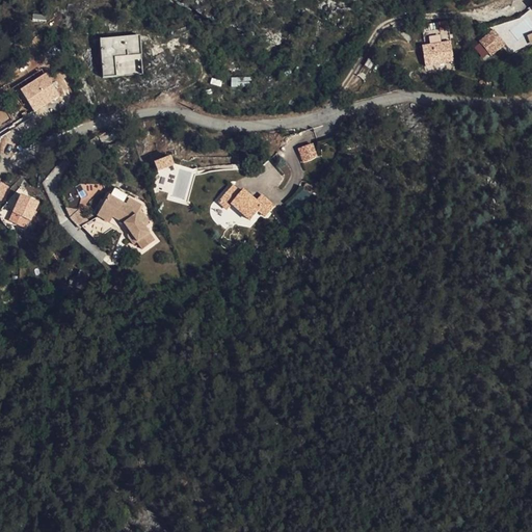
[(506,44),(494,27),(479,40),(480,42),(490,52),(491,54),(506,44)]
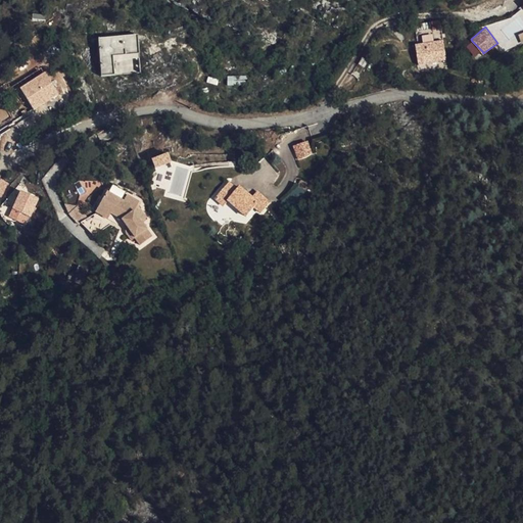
[(418,43),(423,42),(422,35),(434,33),(435,39),(444,38),(442,29),(417,32),(418,43)]
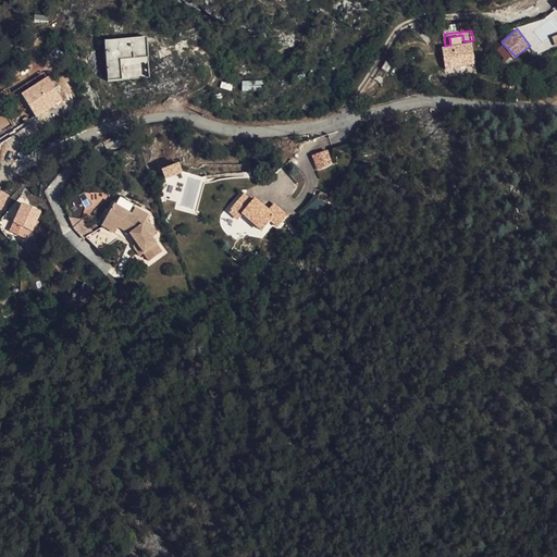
[(148,35),(107,37),(108,82),(150,78),(148,35)]
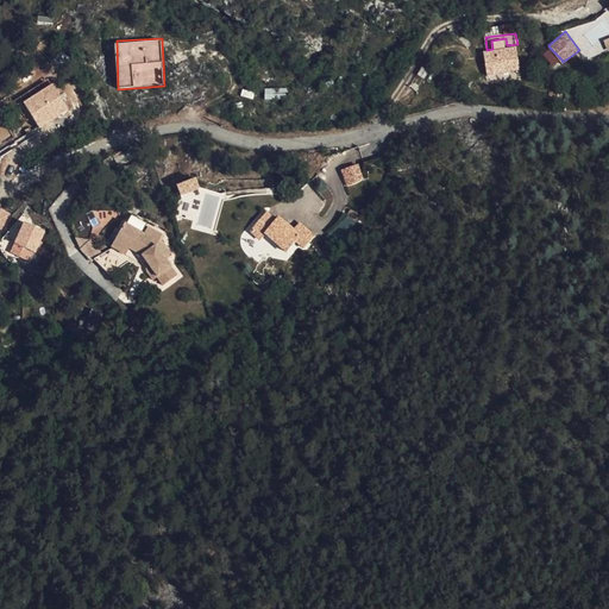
[(509,48),(476,52),(481,74),(513,69),(509,48)]
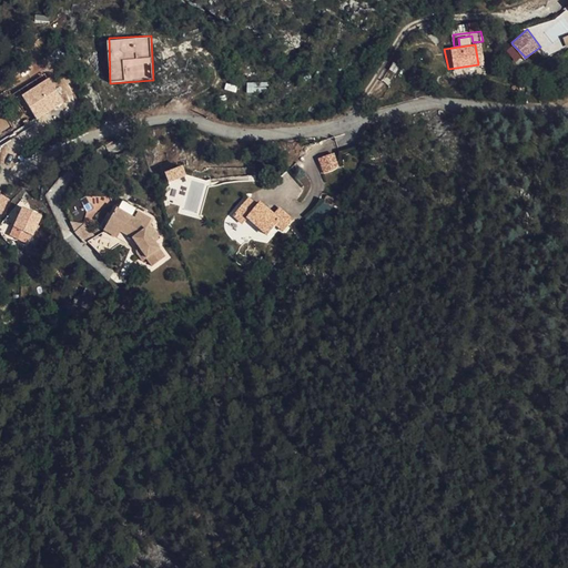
[(513,44),(505,50),(516,61),(524,56),(513,44)]
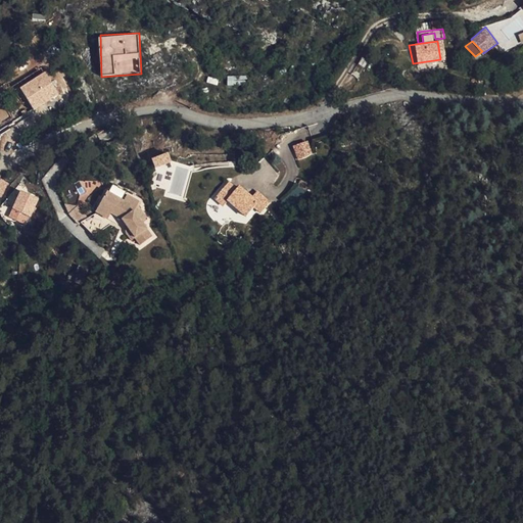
[(312,138),(299,141),(302,153),(311,151),(310,146),(314,145),(312,138)]
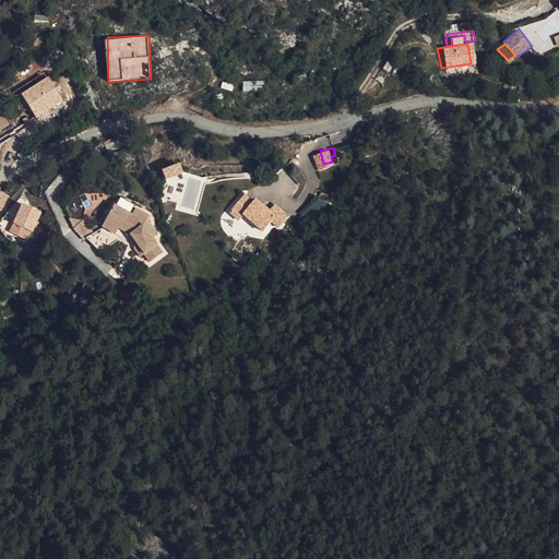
[(179,162),(163,169),(167,179),(183,171),(179,162)]
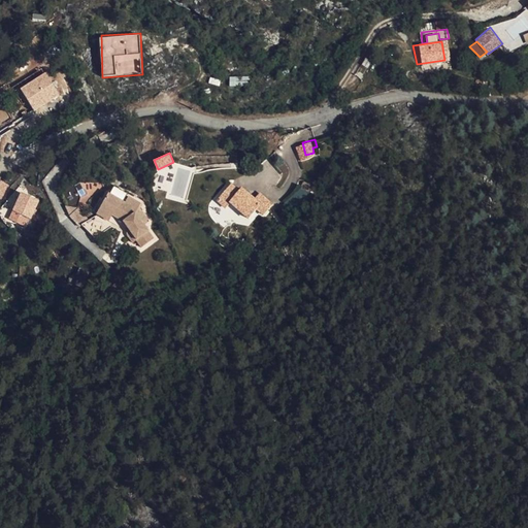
[(293,179),(299,186),(305,180),(298,174),(293,179)]
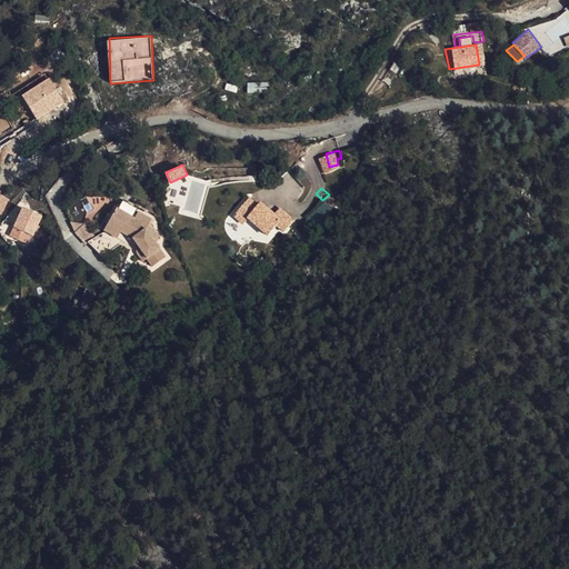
[(1,191),(0,191),(0,212),(1,215),(12,199),(1,191)]
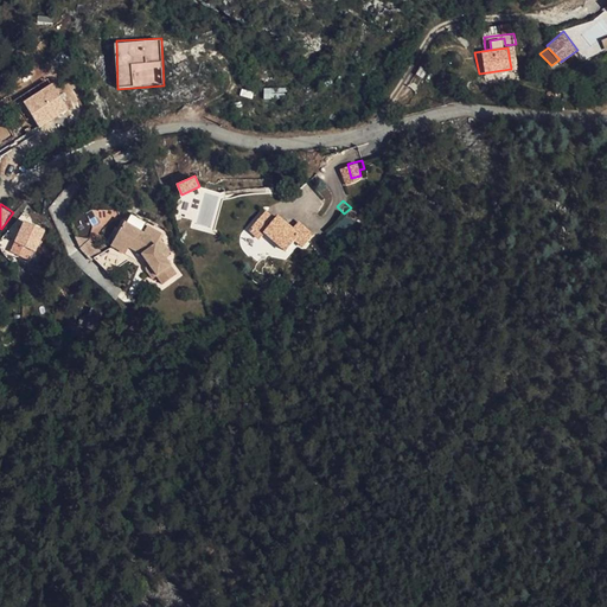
[(250,238),(259,234),(267,244),(278,255),(292,243),(296,248),(302,241),(293,230),(287,236),(273,221),(270,223),(262,213),(243,229),(250,238)]
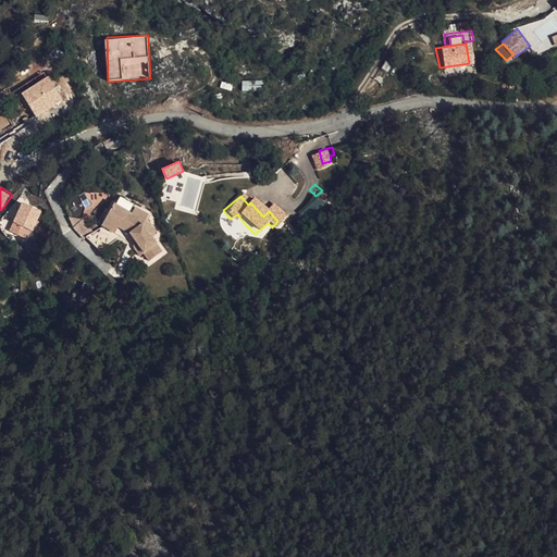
[(23,225),(20,233),(26,236),(38,210),(21,201),(12,221),(23,225)]
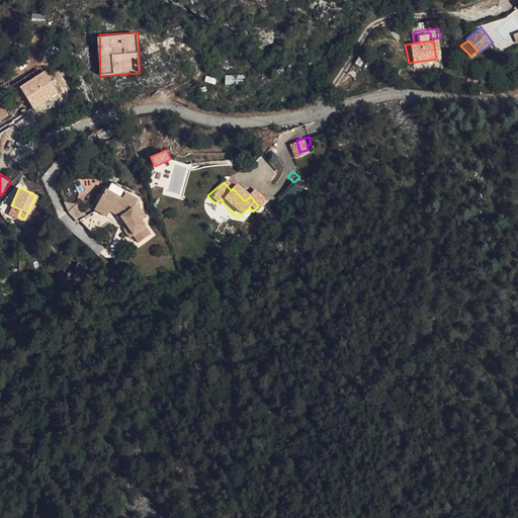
[(102,188),(95,202),(108,210),(117,216),(122,223),(121,229),(126,236),(131,233),(137,240),(148,232),(130,207),(135,198),(122,191),(119,196),(102,188)]
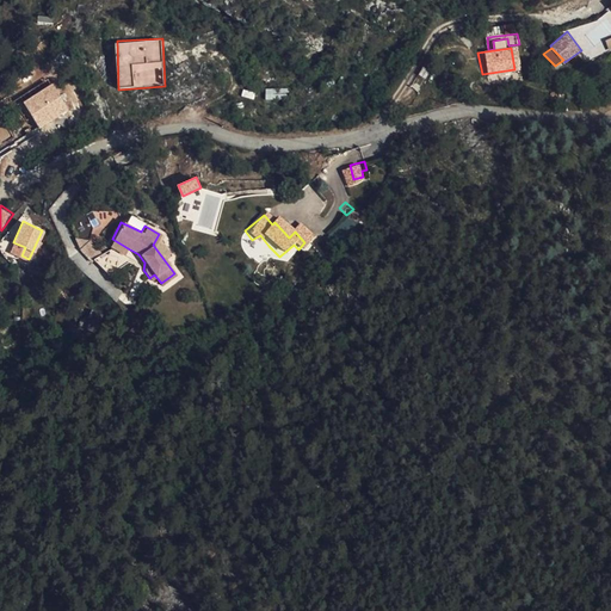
[(252,240),(263,252),(269,246),(260,235),(252,240)]
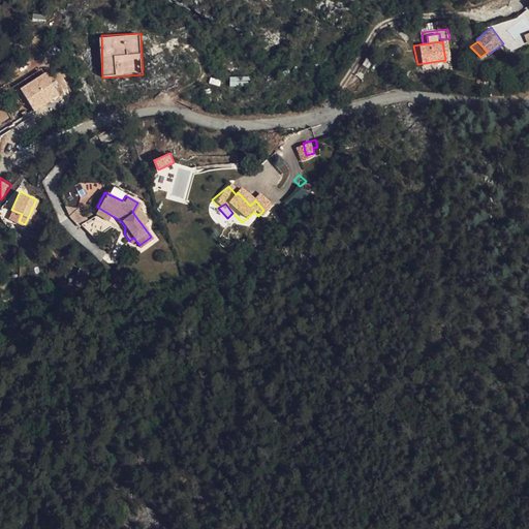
[(107,220),(111,215),(97,207),(94,214),(107,220)]
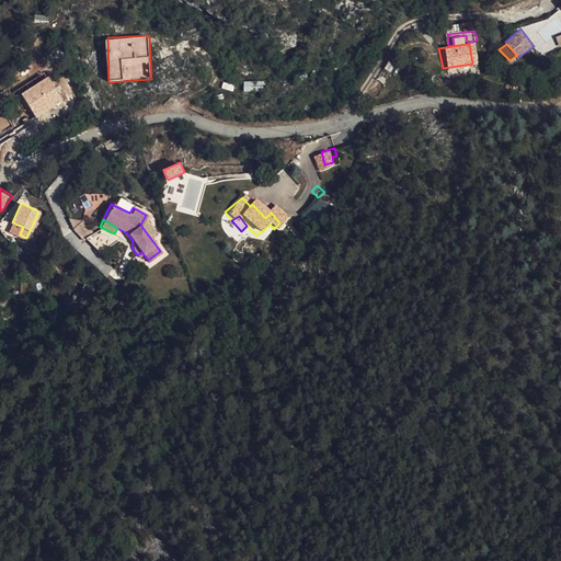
[(23,227),(12,222),(9,230),(20,235),(23,227)]
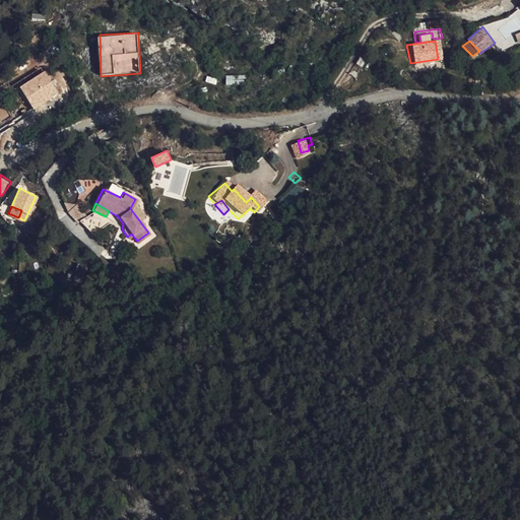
[(111,218),(106,216),(92,210),(76,218),(90,233),(111,218)]
